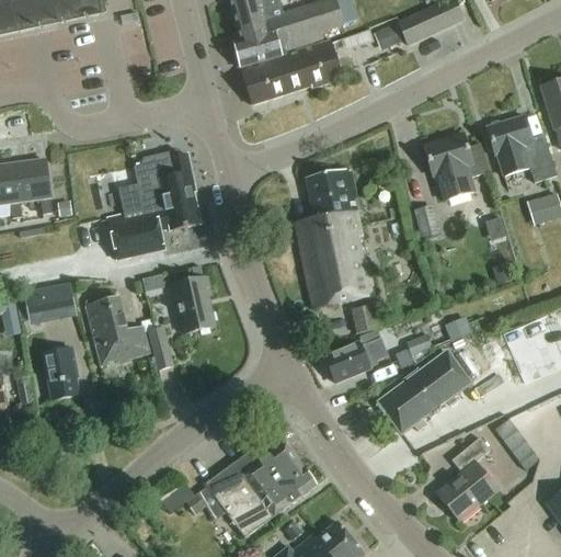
[(0,0),(0,34),(102,13),(99,0),(0,0)]
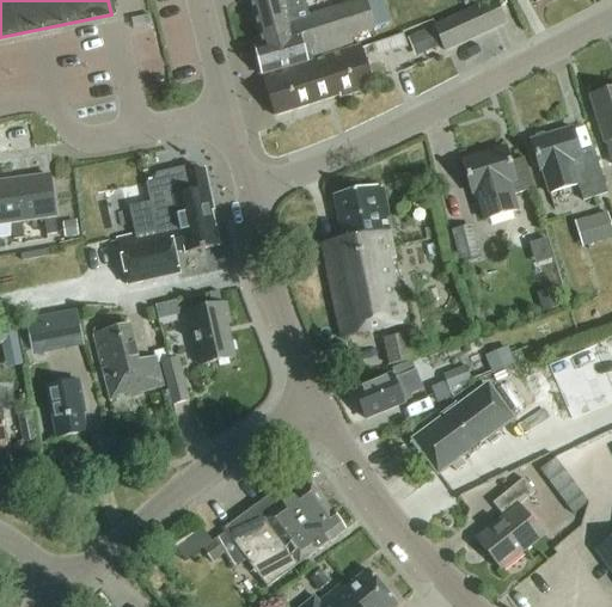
[(307,59),(312,57),(311,54),(353,41),(350,34),(375,25),(368,0),(359,0),(342,5),(341,2),(310,13),(305,0),(249,0),(261,41),(299,30),(307,59)]
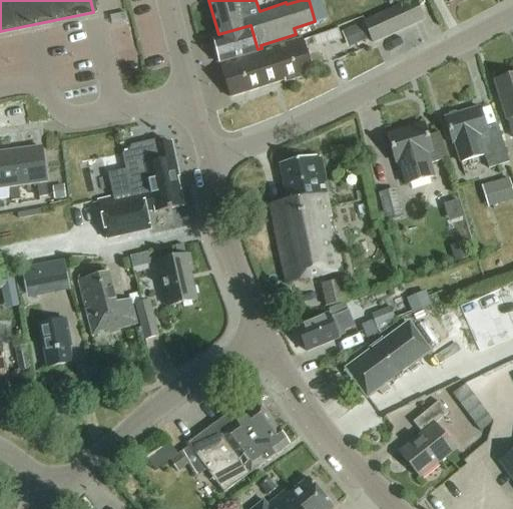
[(374,40),(422,17),(414,0),(409,0),(364,21),(374,40)]
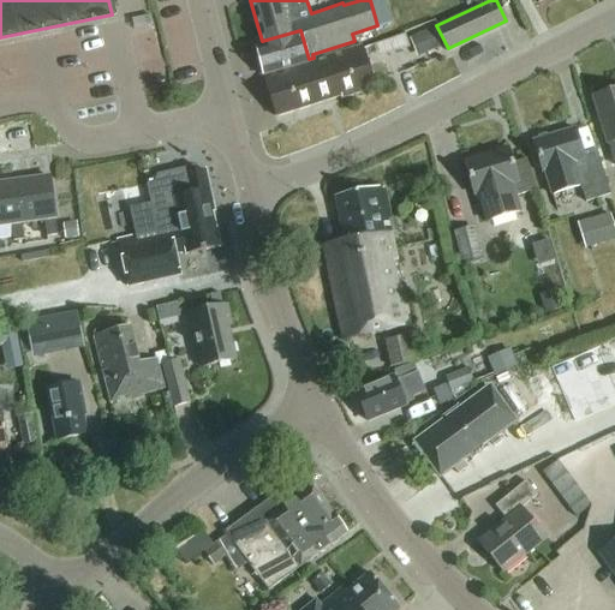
[(408,34),(417,54),(441,45),(433,24),(408,34)]
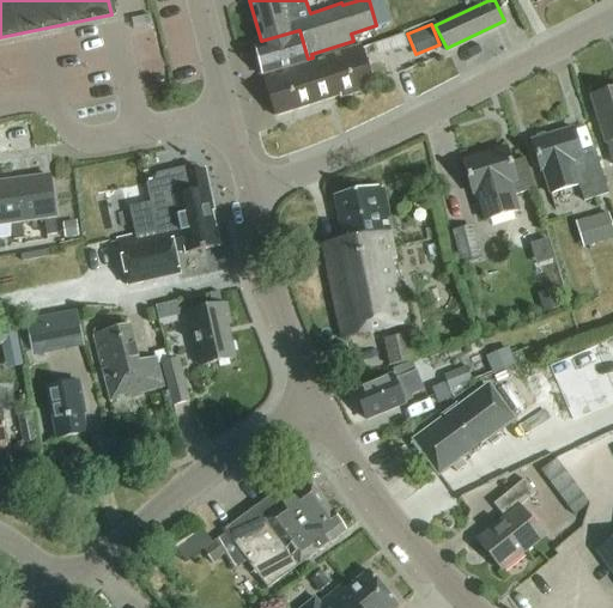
[(262,73),(308,59),(299,30),(261,41),(261,42),(254,44),(262,73)]
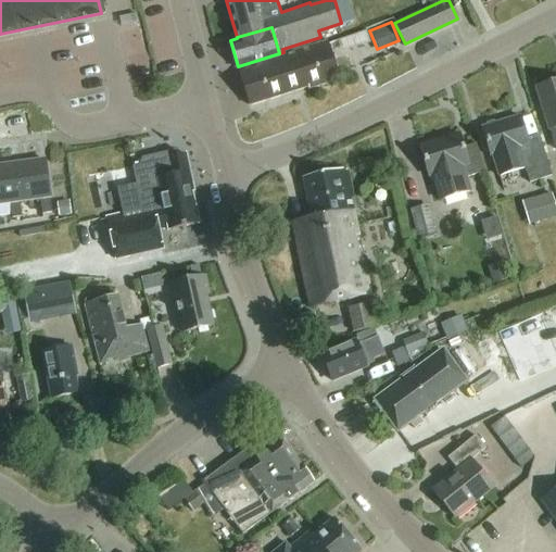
[(328,38),(298,48),(283,52),(279,53),(238,66),(249,103),(307,85),(308,87),(339,77),(328,38)]
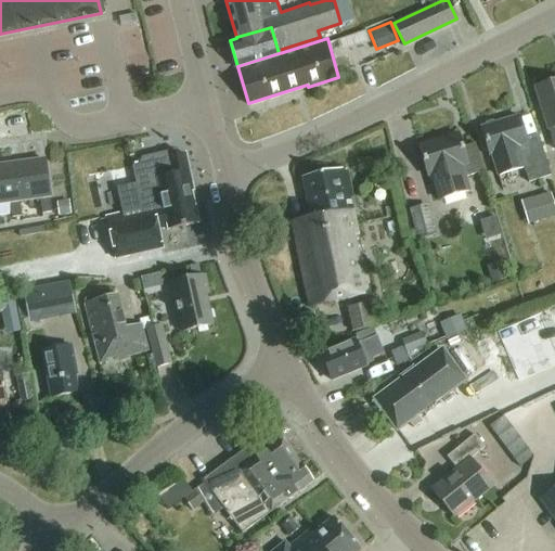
[(554,79),(534,86),(549,127),(554,148),(554,146),(554,79)]
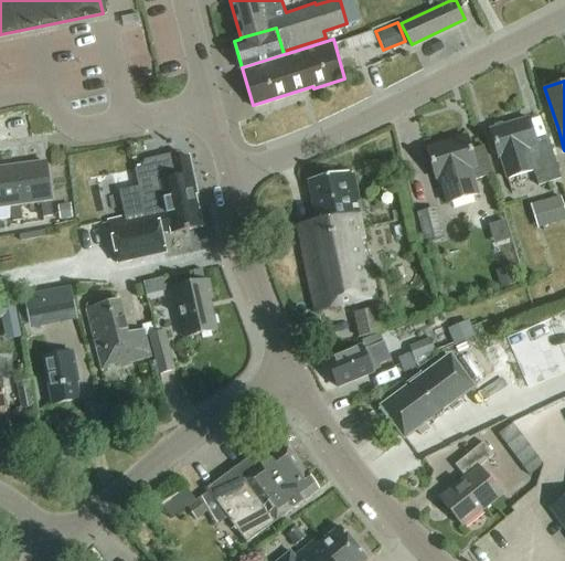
[(490,128),(499,157),(500,157),(505,178),(533,169),(537,184),(561,178),(547,136),(535,139),(528,116),(490,128)]
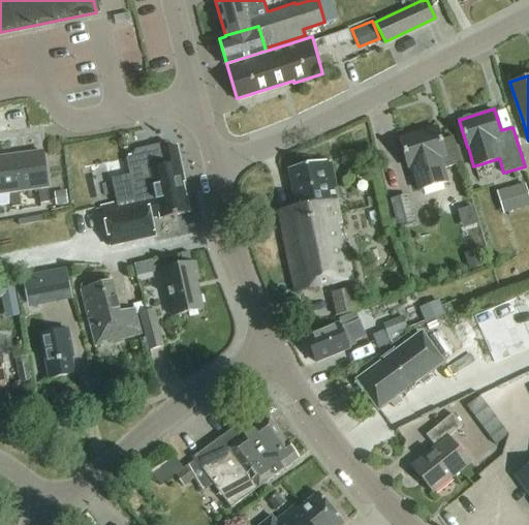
[(448,180),(444,166),(461,161),(453,135),(440,139),(436,126),(399,137),(407,165),(410,165),(417,190),(448,180)]
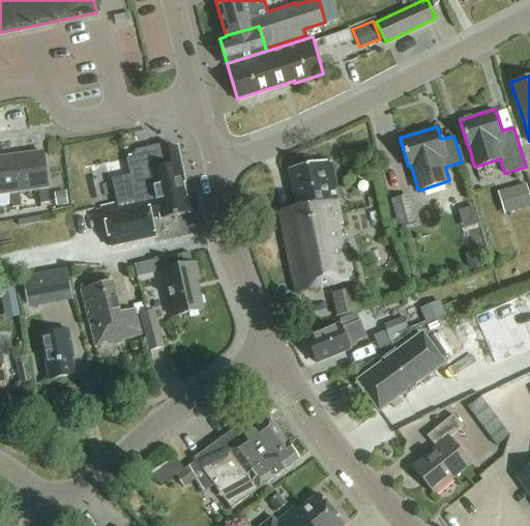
[(112,177),(117,202),(101,205),(110,244),(154,235),(150,217),(159,215),(160,217),(188,211),(181,179),(185,179),(177,144),(125,155),(129,173),(112,177)]
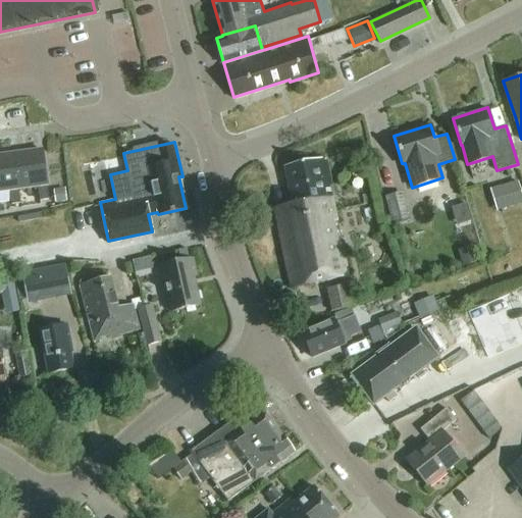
[(13,152),(18,188),(37,185),(39,199),(48,198),(46,183),(47,183),(42,149),(13,152)]
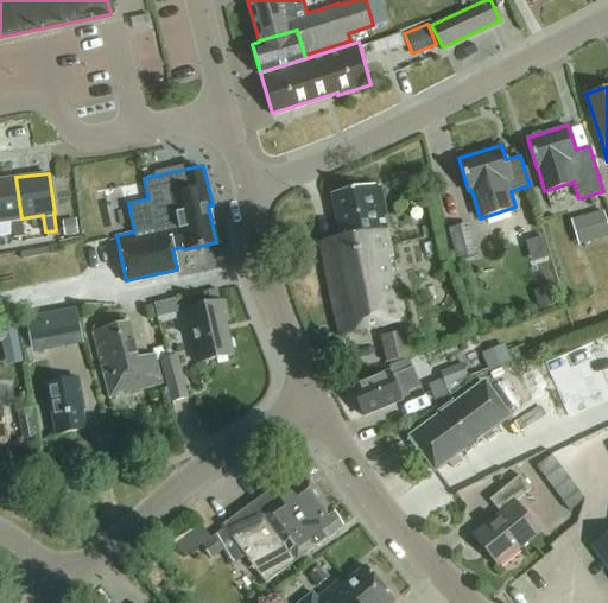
[(16,177),(0,179),(0,220),(10,220),(12,236),(23,235),(20,219),(21,219),(16,177)]
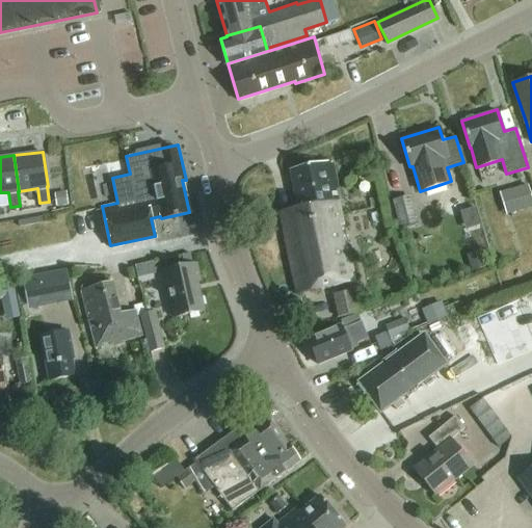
[(337,200),(342,199),(340,187),(338,188),(331,159),(290,168),(298,207),(280,211),(297,292),(354,281),(337,200)]
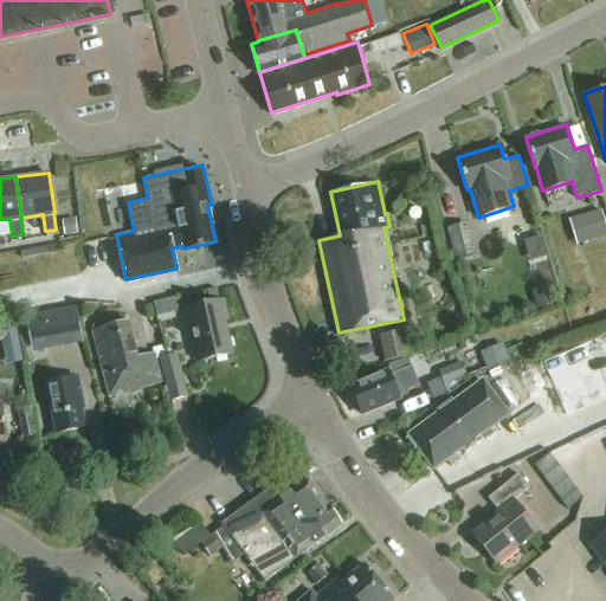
[(605,220),(601,206),(568,217),(577,243),(605,232),(605,220)]
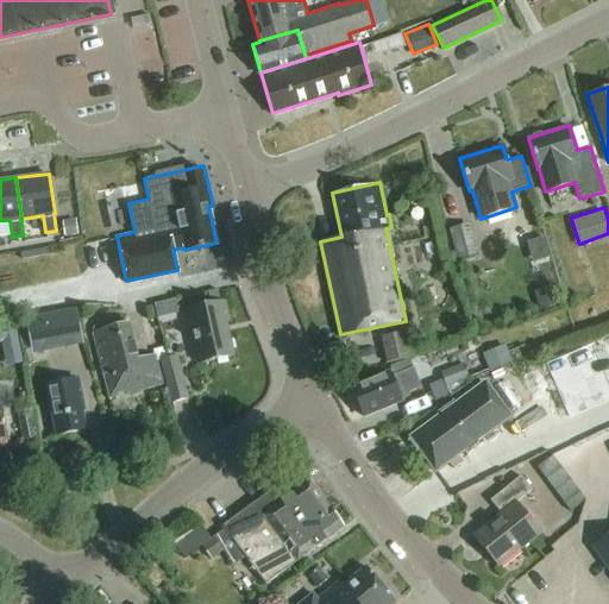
[(76,218),(63,220),(64,232),(79,231),(76,218)]
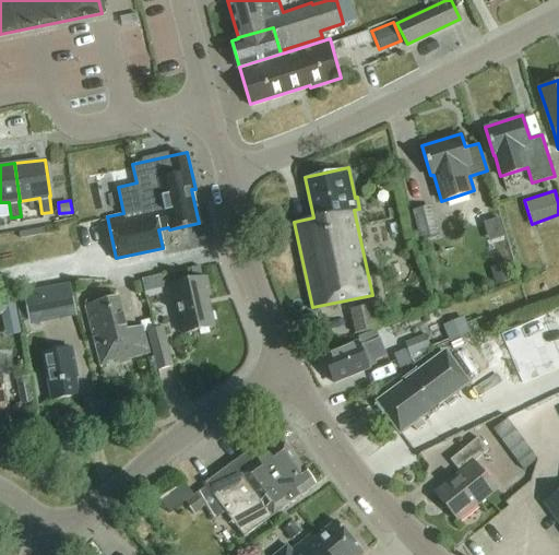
[(439,233),(430,203),(412,208),(420,238),(439,233)]
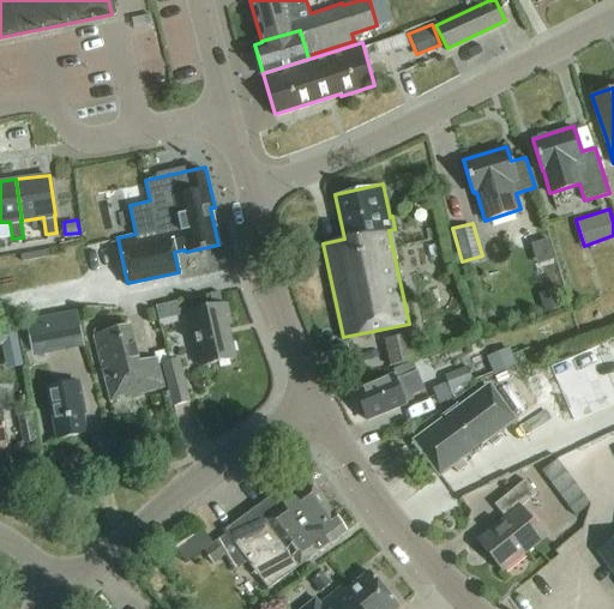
[(539,291),(545,311),(563,305),(557,285),(539,291)]
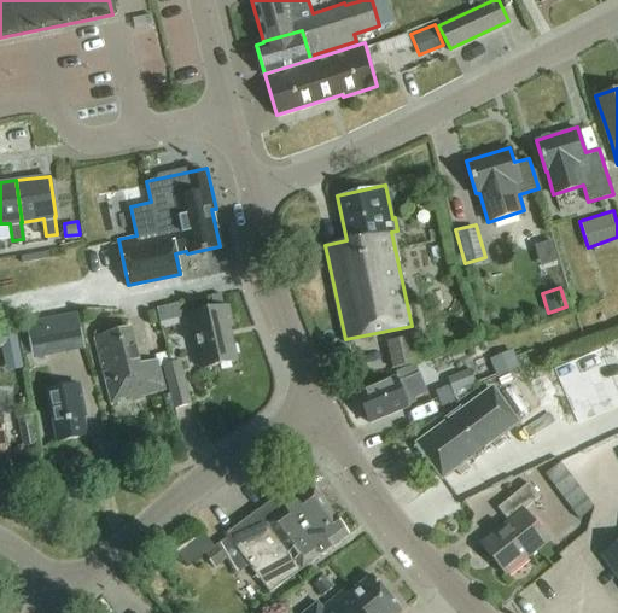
[(163,319),(185,316),(182,298),(161,301),(163,319)]
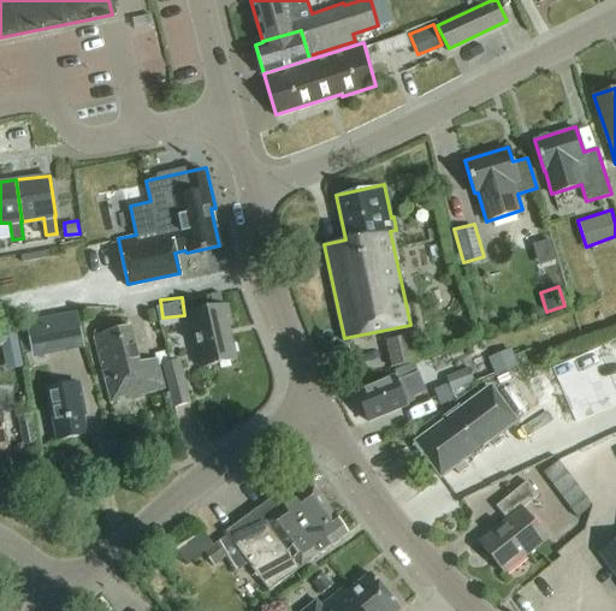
[(201,366),(235,359),(226,325),(231,324),(226,304),(189,313),(201,366)]
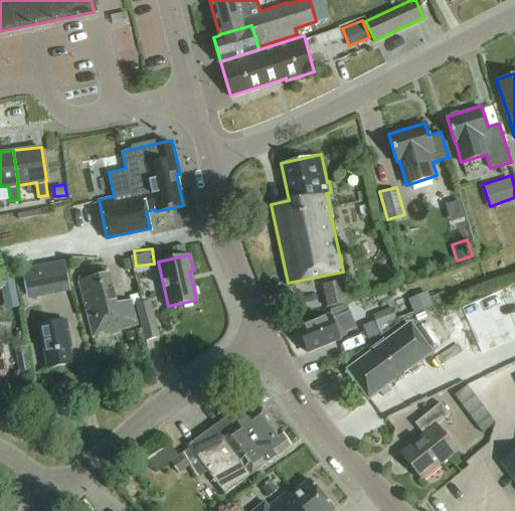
[(37,263),(43,292),(67,286),(61,258),(37,263)]
